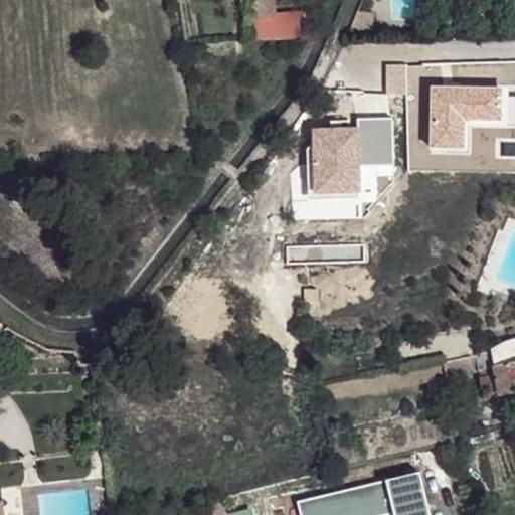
[(273,0),(249,0),(251,20),(275,18),(274,14),(273,0)]
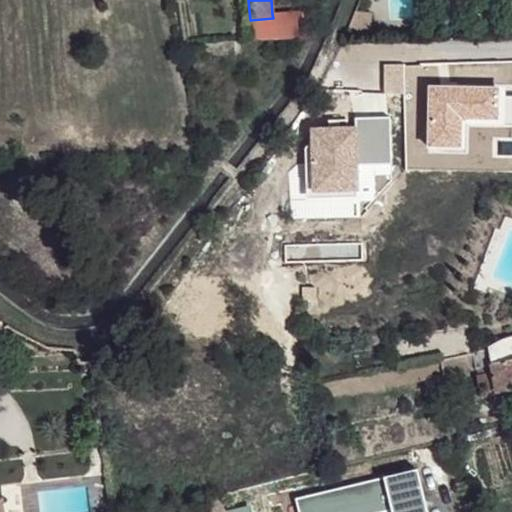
[(250,20),(251,41),(295,40),(303,21),(303,13),(272,14),(273,18),(250,20)]
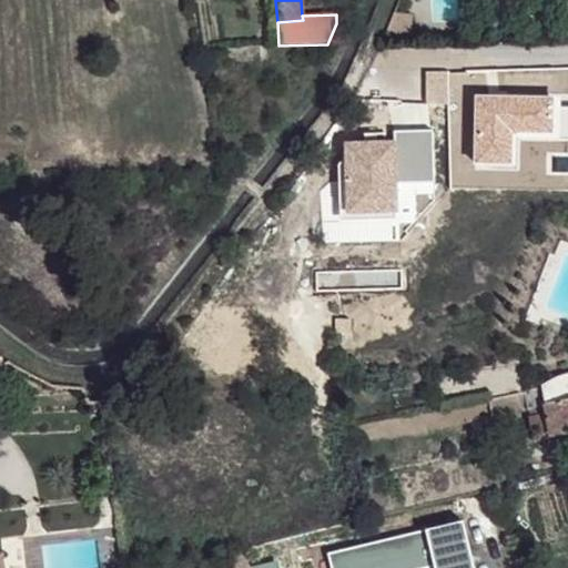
[(256,43),(273,42),(273,26),(262,27),(255,33),(256,43)]
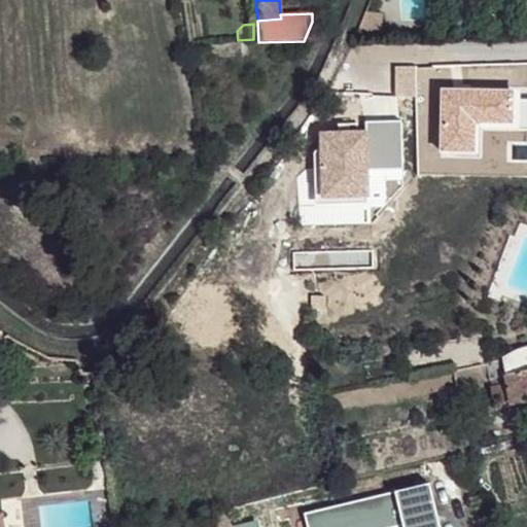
[(512,406),(511,402),(526,399),(526,346),(514,350),(502,356),(501,356),(501,359),(487,361),(494,408),(512,406)]
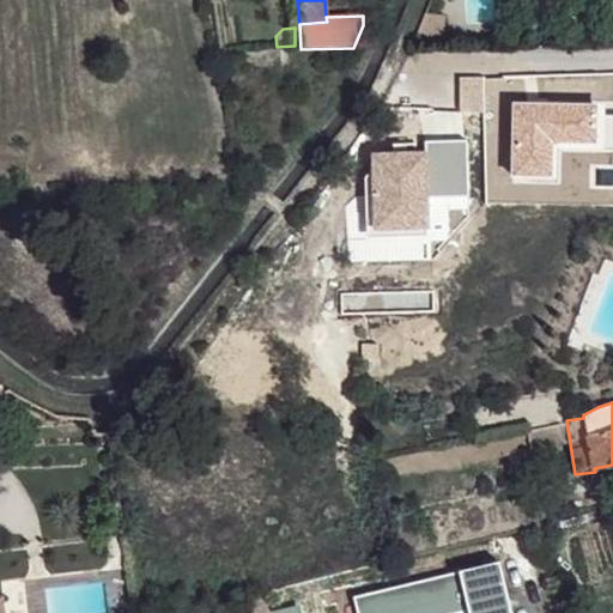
[(558,424),(527,432),(532,450),(552,447),(551,443),(563,441),(558,424)]
